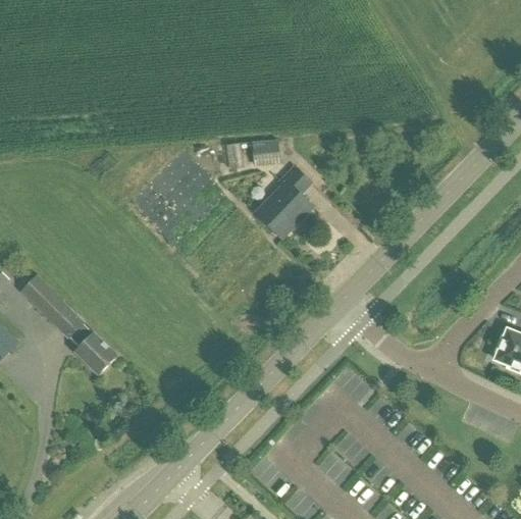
[(253,166),(279,164),(278,139),(251,141),(253,166)]
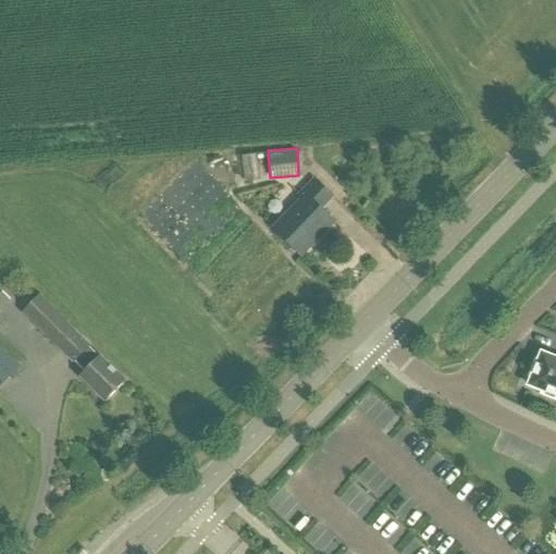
[(245,180),(259,177),(256,152),(242,155),(245,180)]
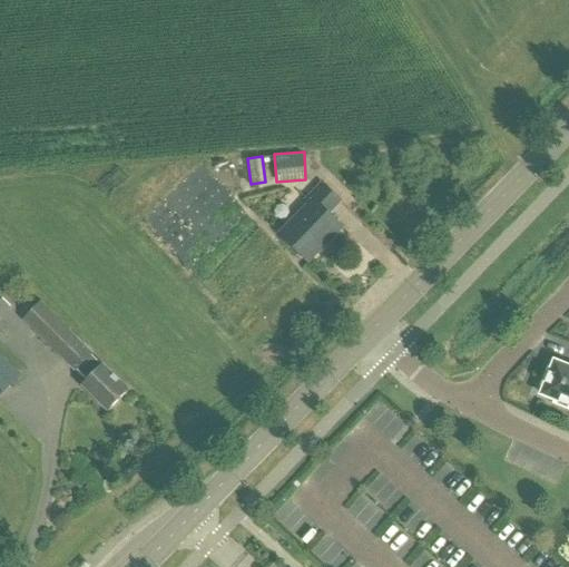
[(307,260),(342,225),(327,212),(340,199),(321,181),(305,197),(308,202),(278,232),(307,260)]
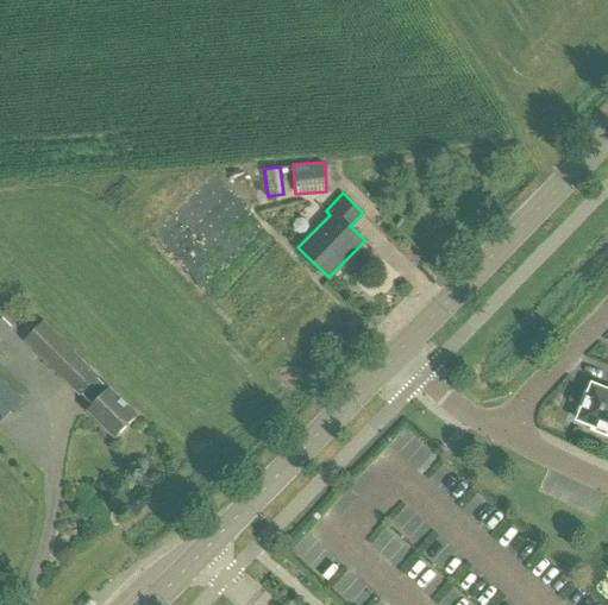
[(0,335),(12,325),(0,313),(0,335)]
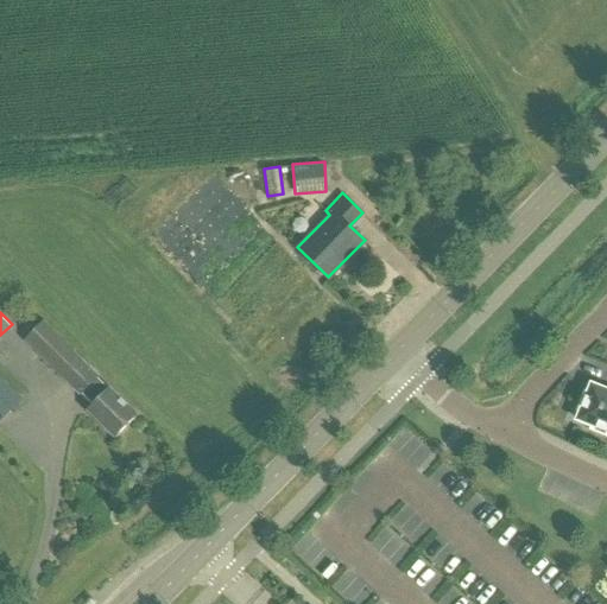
[(108,387),(96,376),(97,375),(42,320),(25,338),(80,392),(84,387),(96,399),(87,408),(114,436),(136,413),(109,386),(108,387)]
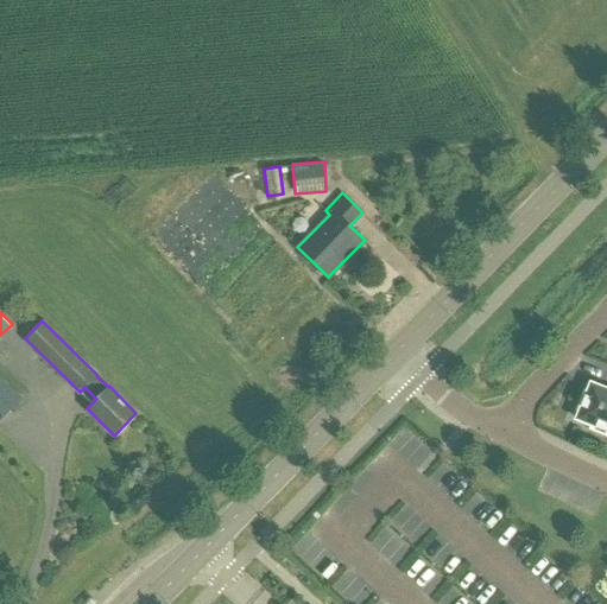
[(0,418),(20,398),(0,377),(0,418)]
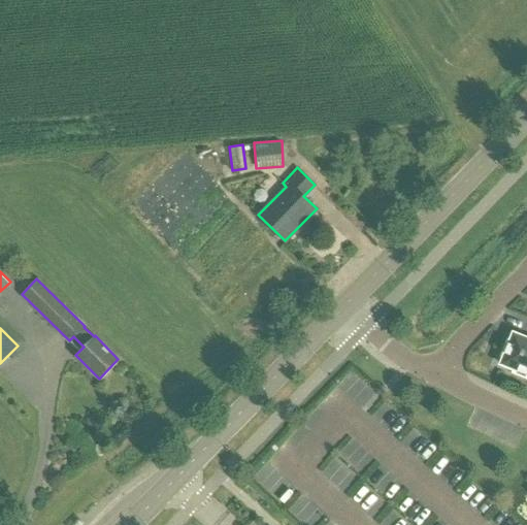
[(506,337),(499,356),(503,357),(500,363),(513,368),(511,372),(526,378),(526,338),(513,333),(511,338),(506,337)]
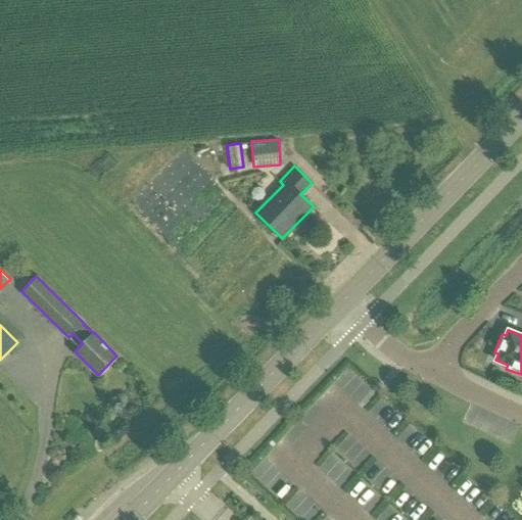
[(447,450),(438,463),(447,469),(457,456),(447,450)]
